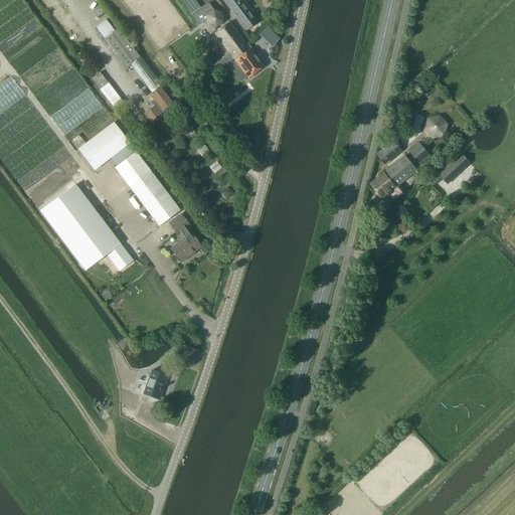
[(221,0),(245,31),(256,23),(239,0),(221,0)]
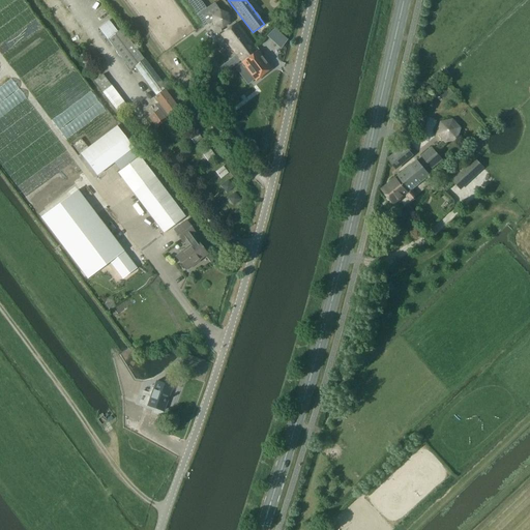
[(130,69),(134,67),(156,96),(154,97),(159,104),(155,106),(159,110),(149,117),(156,127),(167,119),(166,118),(178,108),(165,90),(167,88),(121,29),(117,32),(109,21),(98,28),(130,69)]
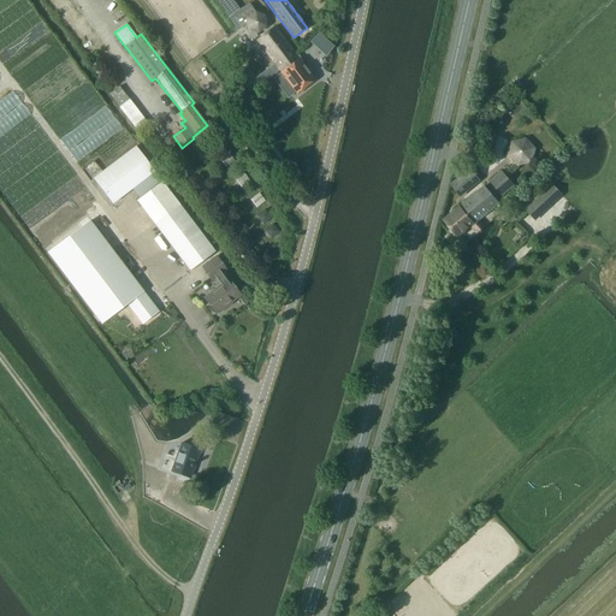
[(258,41),(276,65),(260,77),(266,84),(272,80),(282,73),(286,81),(280,86),(289,95),(295,90),(297,94),(300,93),(301,94),(314,84),(314,82),(315,81),(274,28),(258,41)]
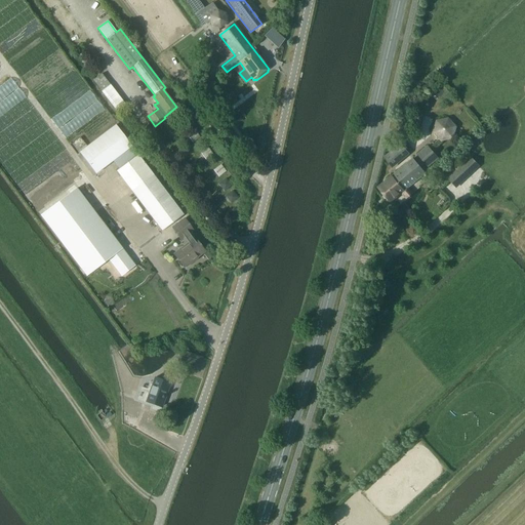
[(278,48),(284,40),(277,33),(270,41),(278,48)]
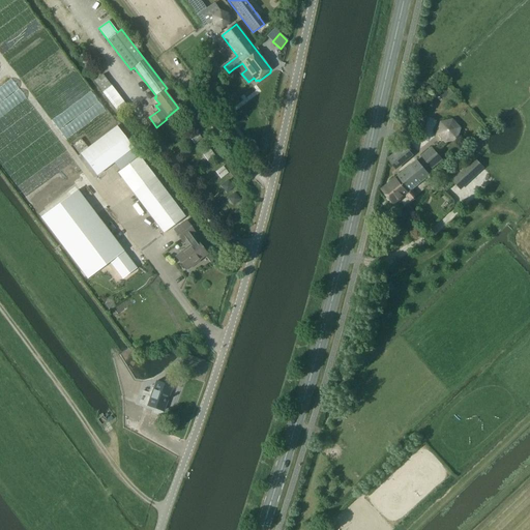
[(102,75),(94,81),(104,92),(111,86),(102,75)]
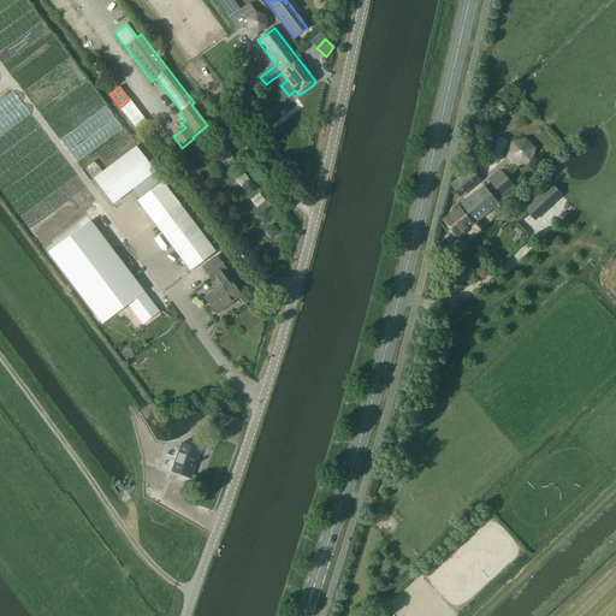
[(137,130),(147,123),(129,100),(120,107),(137,130)]
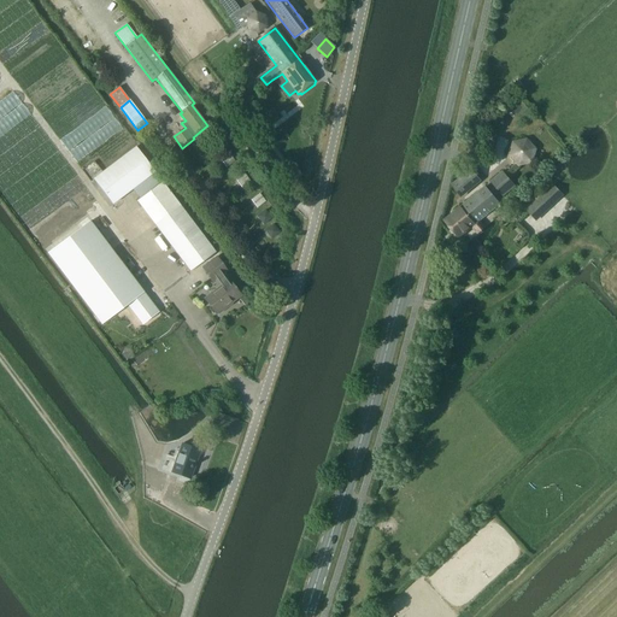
[(495,148),(498,135),(482,131),(480,145),(495,148)]
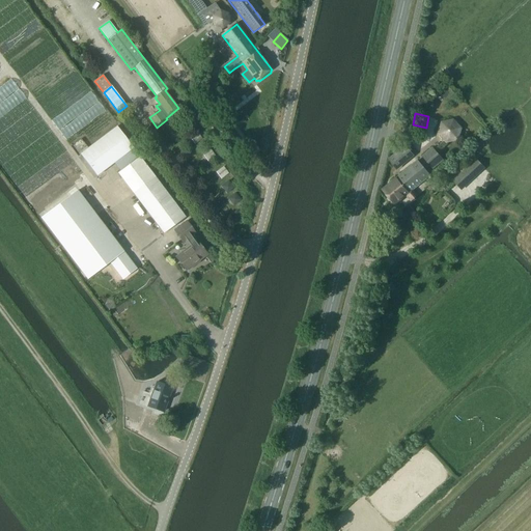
[(446,143),(459,140),(463,129),(453,119),(442,122),(438,134),(446,143)]
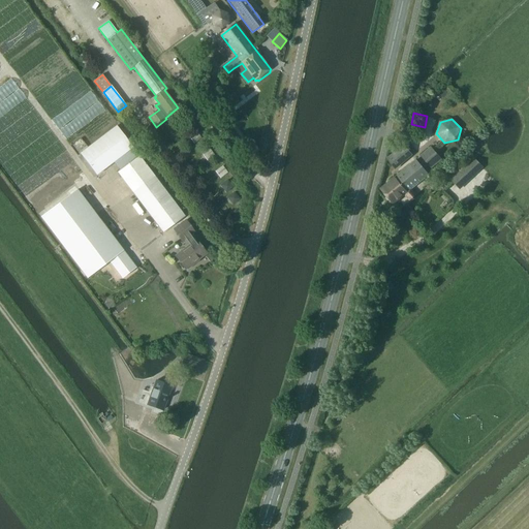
[(117,126),(81,153),(97,176),(133,148),(117,126)]
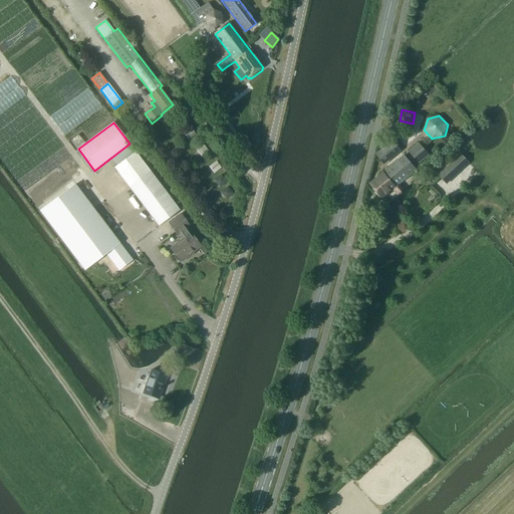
[(189,139),(195,134),(191,127),(184,133),(189,139)]
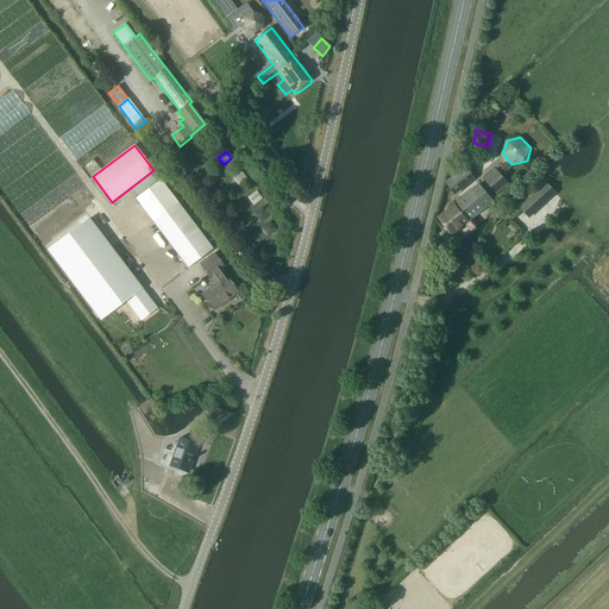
[(465,168),(446,182),(456,194),(475,180),(465,168)]
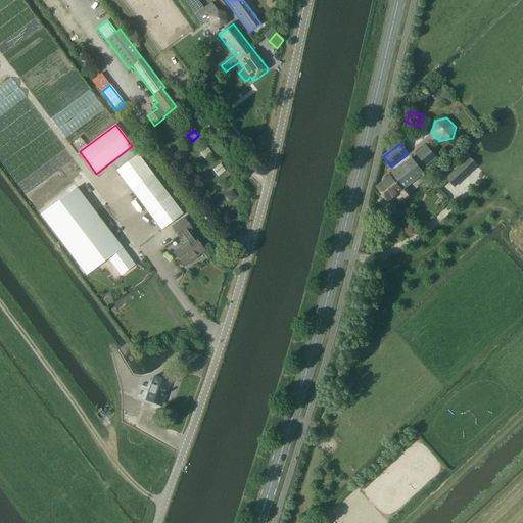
[(427,146),(417,154),(426,167),(436,158),(427,146)]
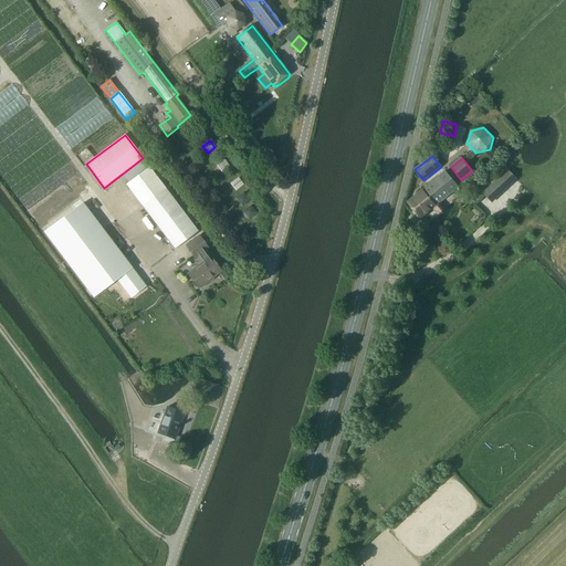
[(222,171),(230,166),(224,159),(217,165),(222,171)]
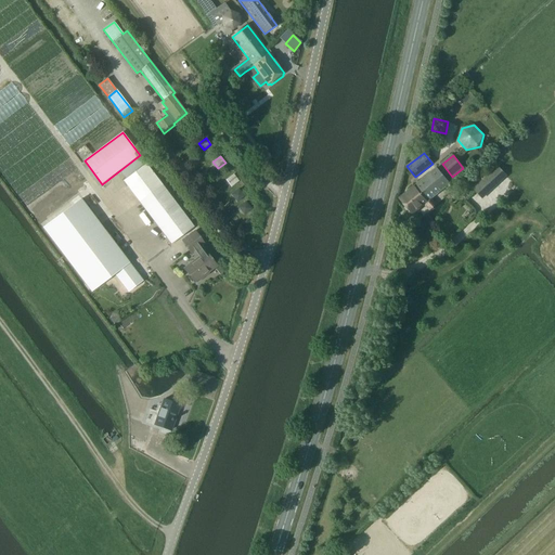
[(171,244),(194,227),(146,164),(124,181),(140,202),(171,244)]
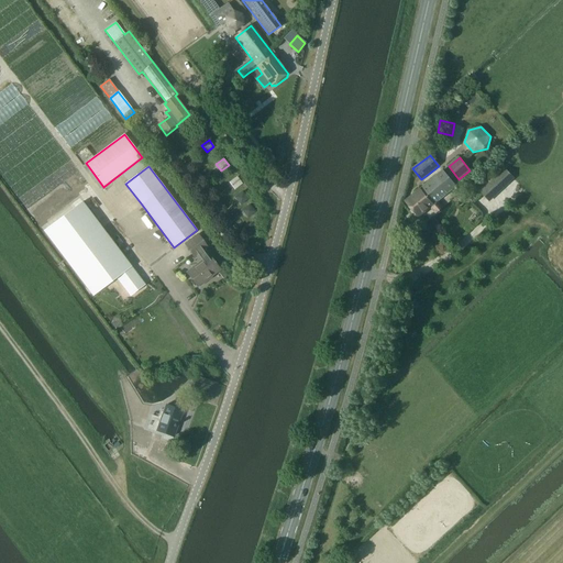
[(498,176),(482,191),(490,201),(515,178),(506,169),(498,177),(498,176)]
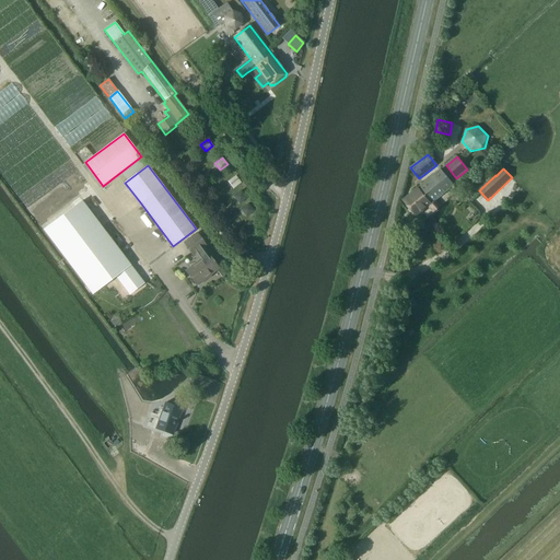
[(427,207),(433,212),(441,206),(435,200),(453,185),(441,170),(405,200),(417,214),(427,207)]
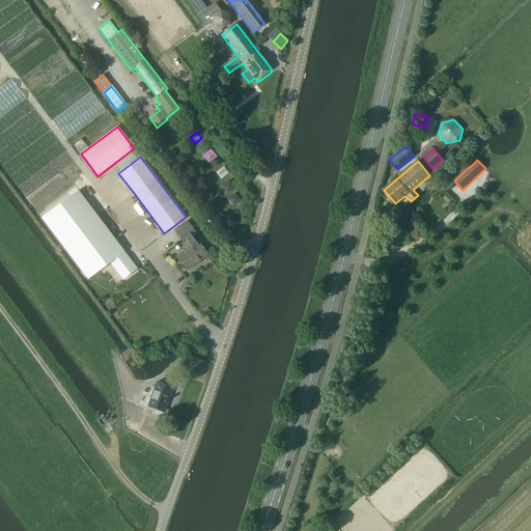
[(222,178),(228,173),(224,167),(217,172),(222,178)]
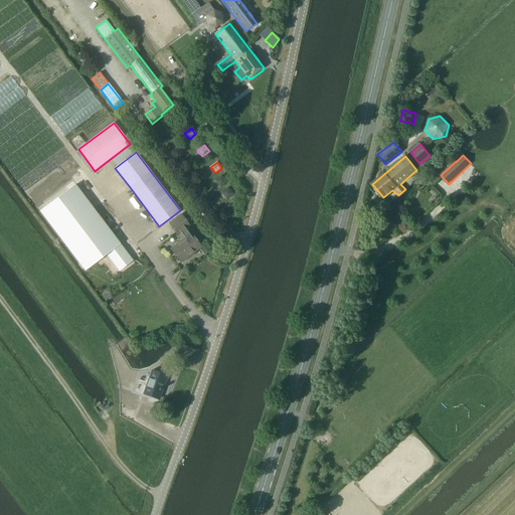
[(222,176),(216,180),(221,186),(226,182),(222,176)]
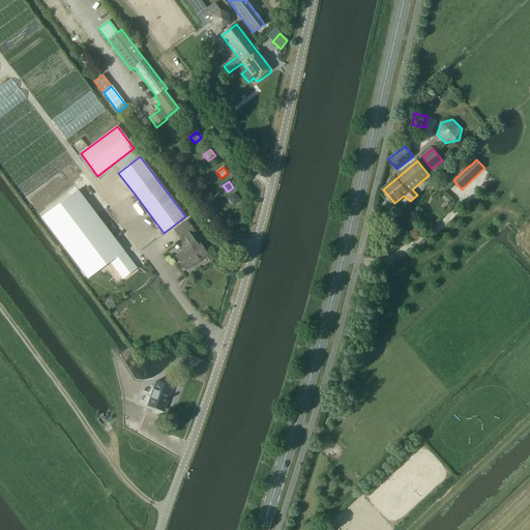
[(87,278),(110,262),(122,278),(136,268),(123,252),(123,251),(78,190),(41,217),(87,278)]
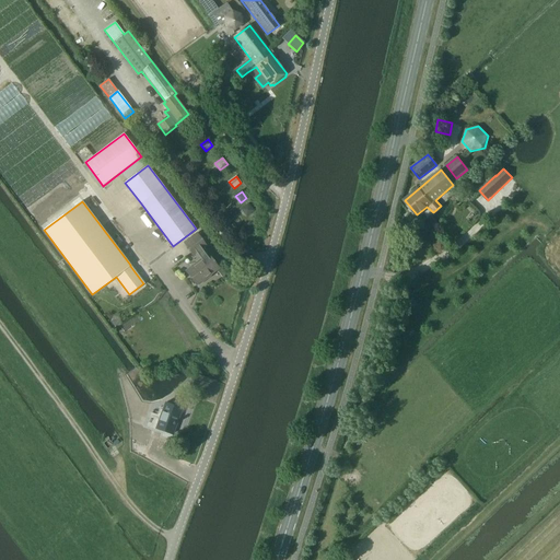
[(242,208),(247,214),(254,210),(248,203),(242,208)]
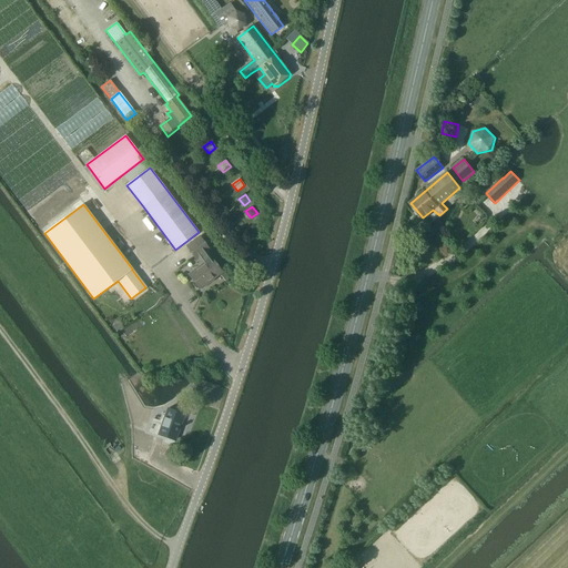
[(249,230),(254,236),(260,232),(253,225),(249,230)]
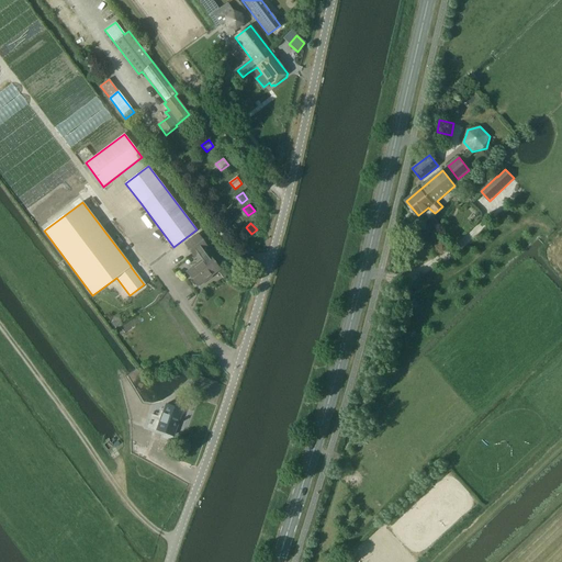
[(222,225),(213,232),(220,242),(228,234),(222,225)]
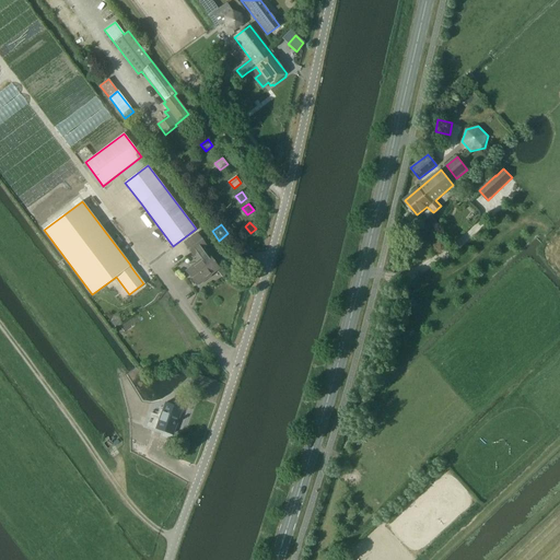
[(219,268),(203,247),(206,245),(197,234),(185,243),(194,255),(195,254),(200,260),(186,271),(197,284),(206,278),(207,280),(211,276),(210,275),(219,268)]
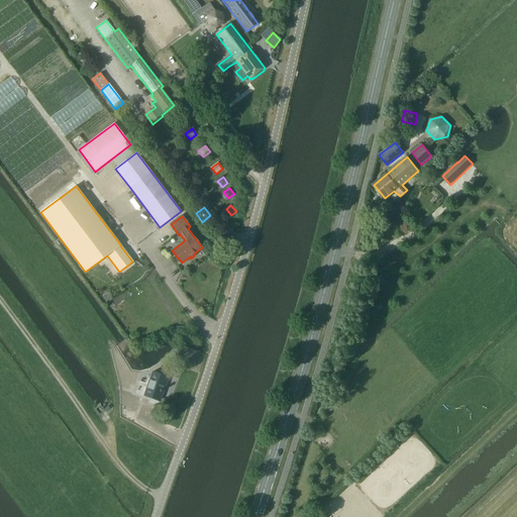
[(160,401),(168,378),(152,373),(144,395),(160,401)]
